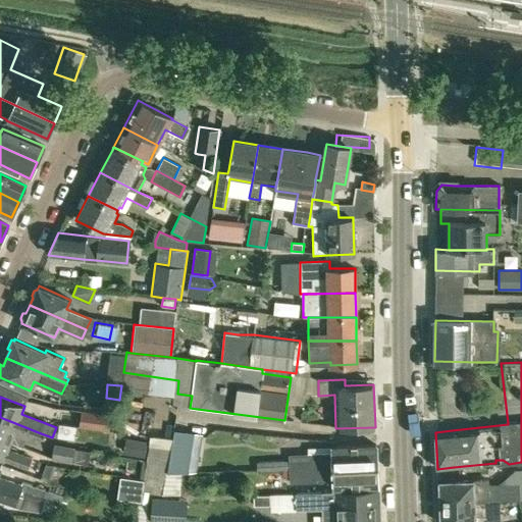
[(111,415),(82,411),(80,426),(109,430),(111,415)]
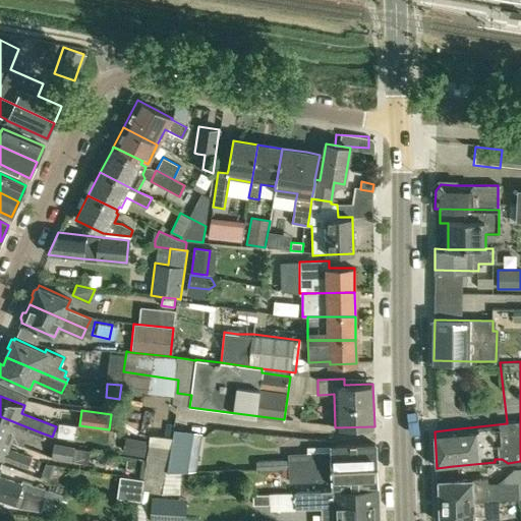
[(0,437),(10,442),(22,446),(24,438),(37,443),(41,432),(0,416),(0,437)]
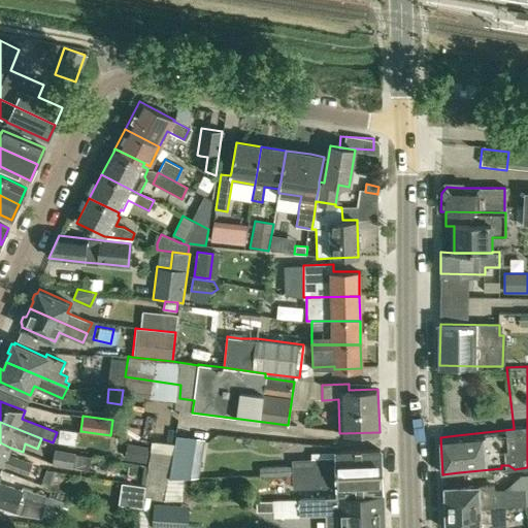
[(114,436),(140,436),(140,426),(114,426),(114,436)]
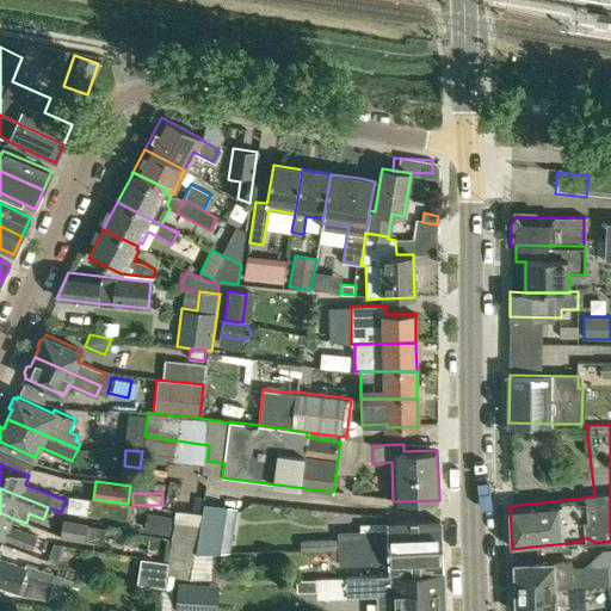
[(234,510),(214,506),(207,553),(227,556),(234,510)]
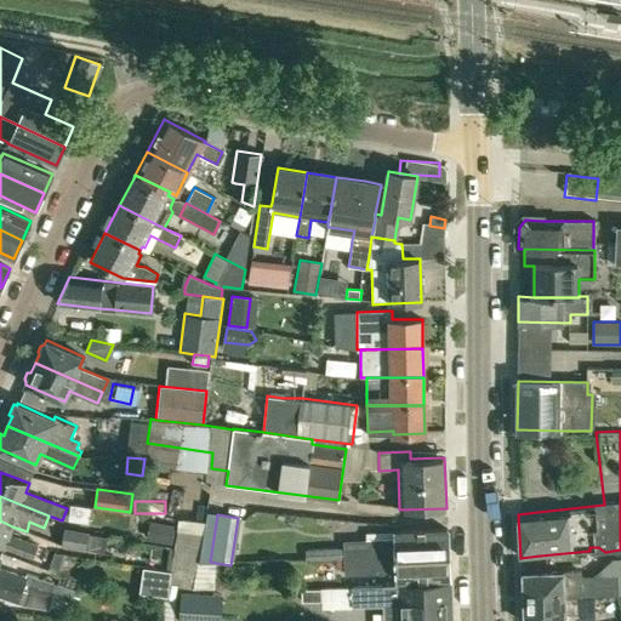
[(10,534),(12,527),(0,520),(0,545),(33,557),(38,543),(10,534)]
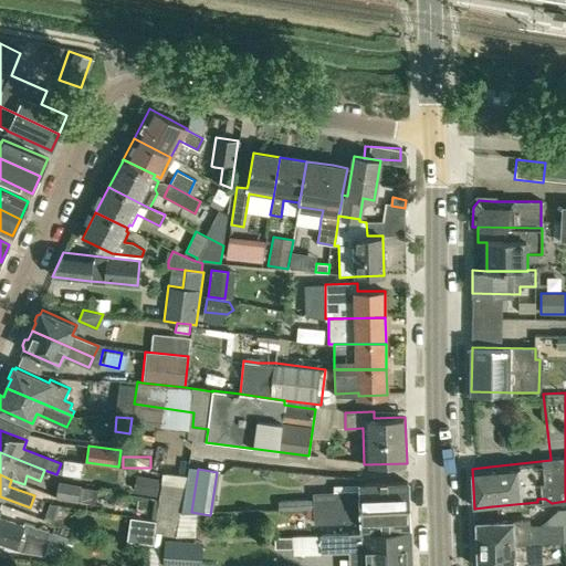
[(137,477),(135,492),(157,495),(160,480),(137,477)]
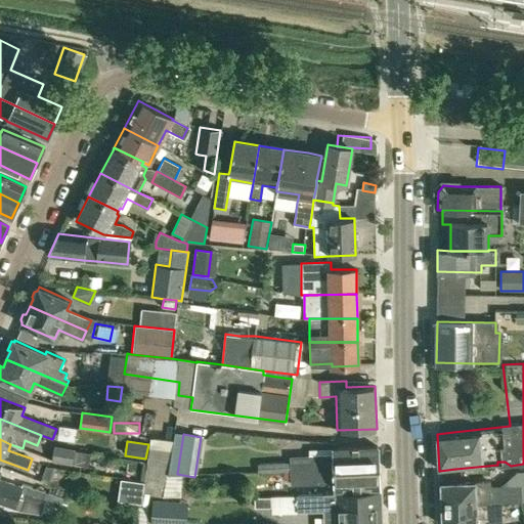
[(54,444),(52,461),(73,464),(75,447),(54,444)]
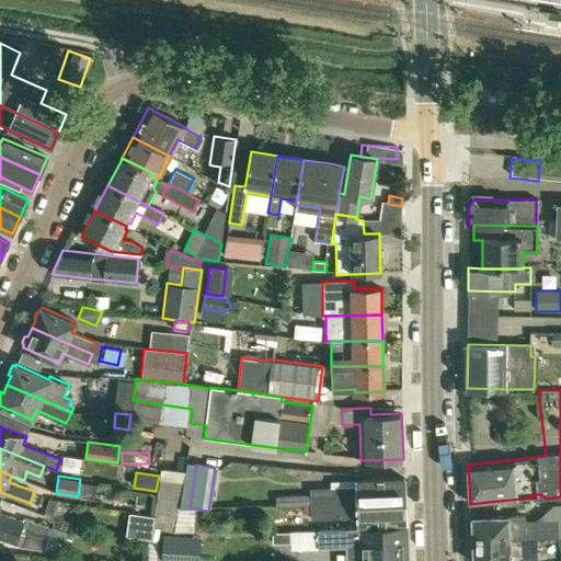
[(312,490),(312,495),(276,496),(276,505),(312,504),(404,501),(404,479),(357,480),(357,491),(339,491),(339,490),(312,490)]
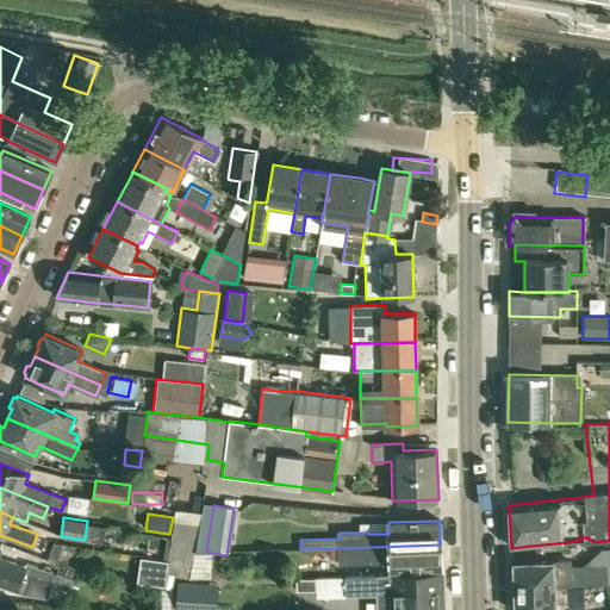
[(390,570),(441,568),(440,545),(340,548),(340,561),(369,561),(369,559),(388,558),(390,570)]
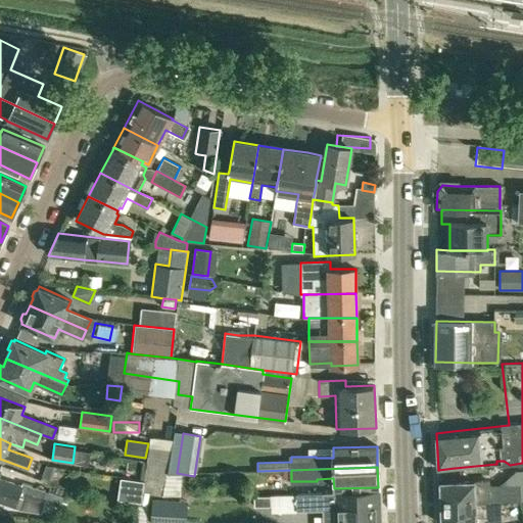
[(0,490),(18,496),(25,498),(27,493),(43,500),(46,490),(22,483),(20,487),(0,479),(0,472),(1,470),(0,469),(0,490)]
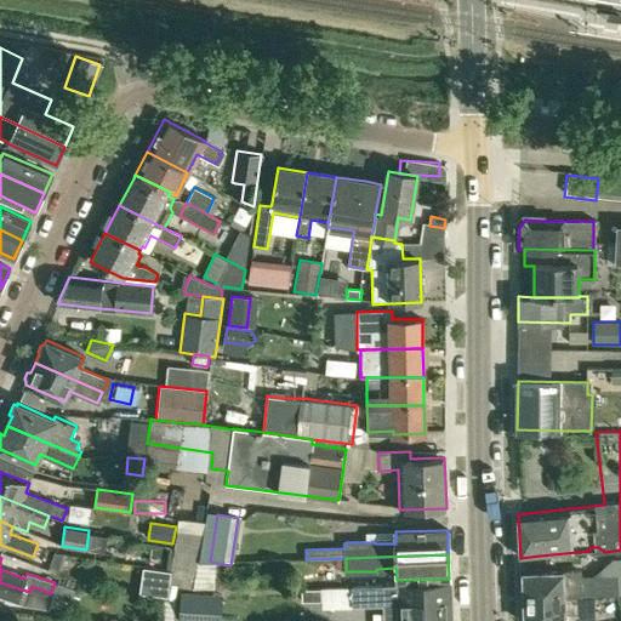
[(166,570),(153,569),(151,594),(169,597),(170,587),(172,571),(166,570)]
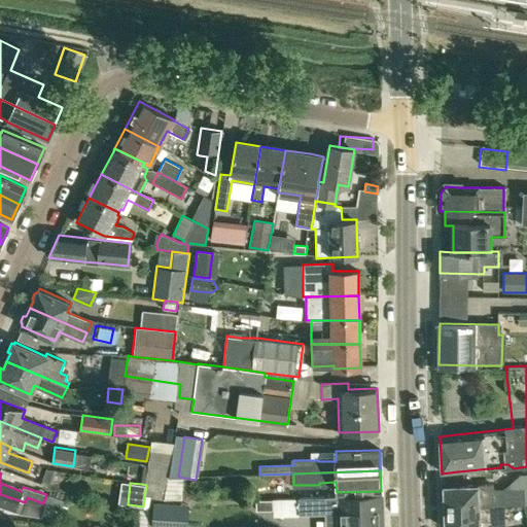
[(508,506),(524,505),(526,504),(526,490),(524,491),(524,488),(503,489),(489,489),(489,493),(478,493),(477,485),(461,486),(445,486),(445,490),(443,490),(443,498),(445,498),(445,507),(508,506)]
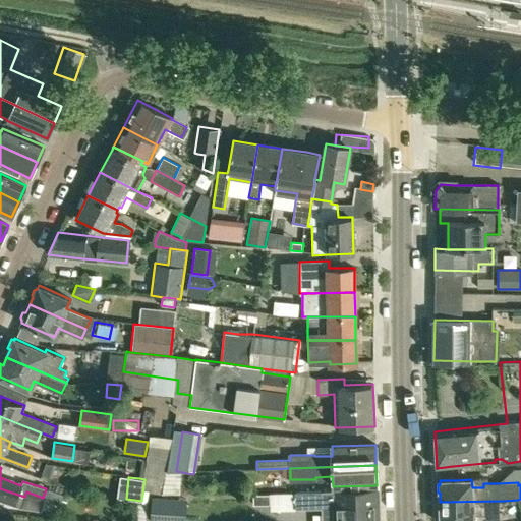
[(24,497),(18,495),(0,488),(0,500),(20,508),(22,503),(24,497)]
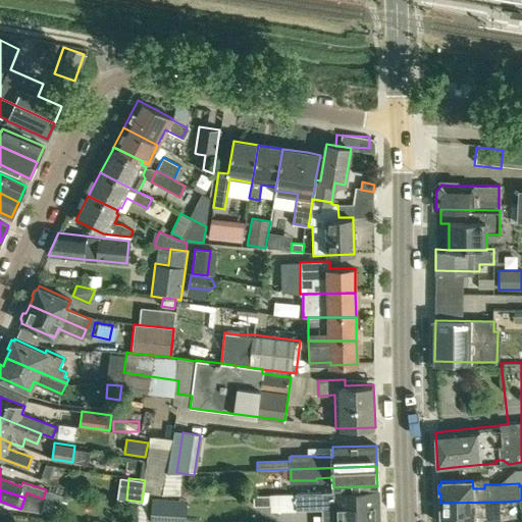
[(49,490),(45,501),(60,506),(64,496),(49,490)]
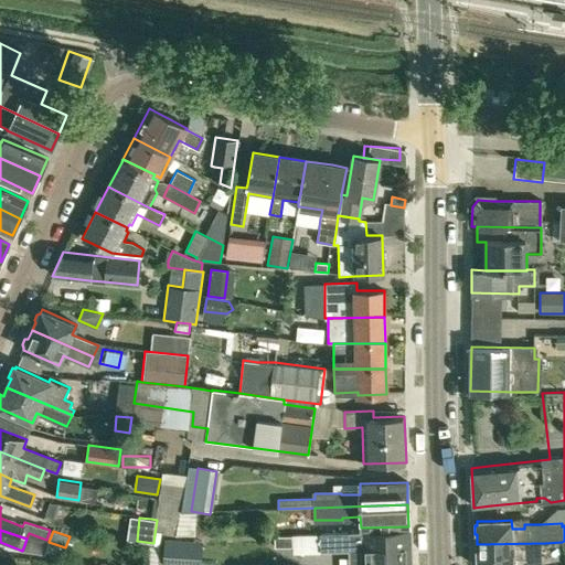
[(409,564),(408,531),(349,533),(349,558),(320,560),(320,564),(409,564)]
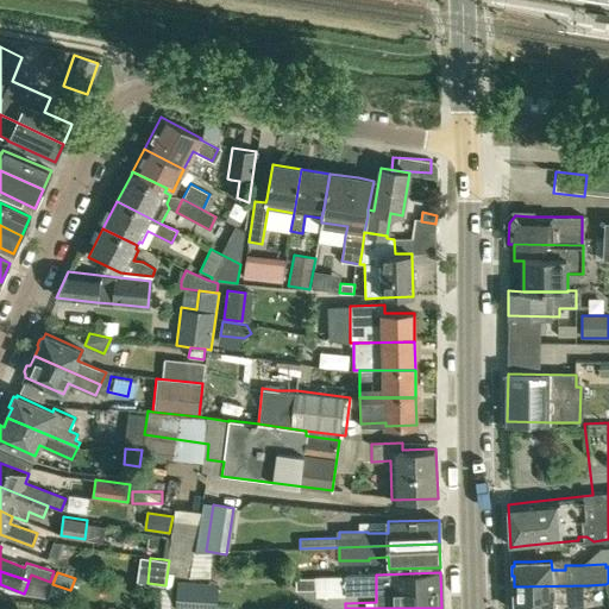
[(217,608),(219,584),(201,583),(177,582),(175,608),(217,608)]
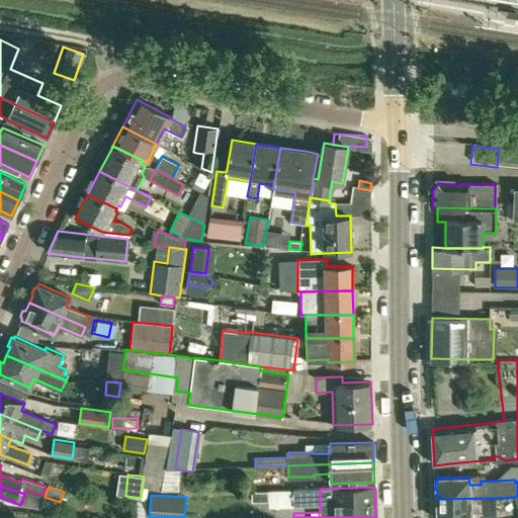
[(500,498),(437,499),(438,509),(436,510),(436,517),(469,517),(469,511),(482,511),(482,515),(495,515),(495,503),(500,503),(500,498)]
